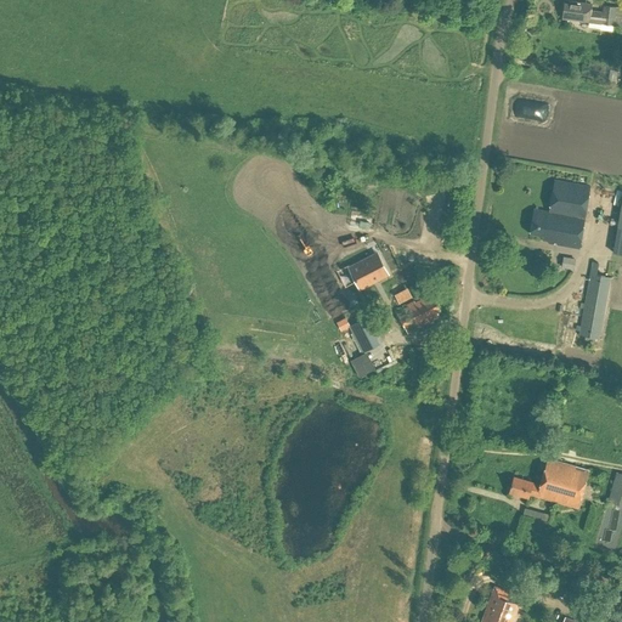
[(588,23),(591,5),(567,3),(566,5),(564,4),(561,20),(588,23)]
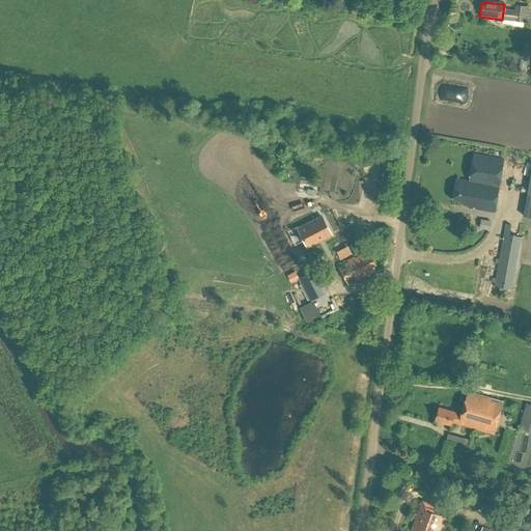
[(530,7),(514,5),(512,21),(530,24),(530,20),(530,7)]
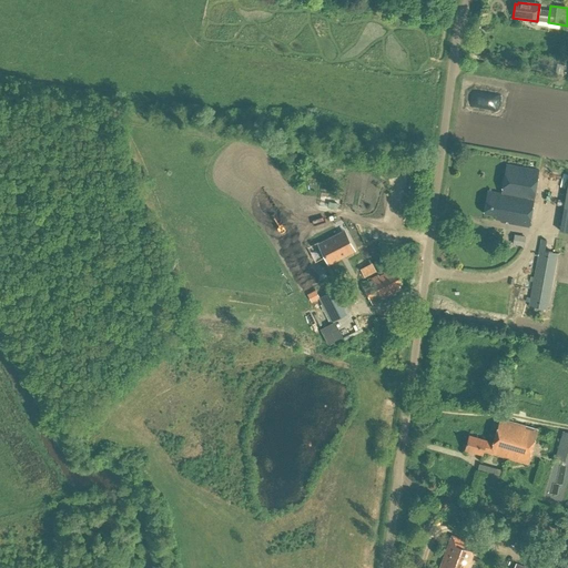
[(499,221),(499,222),(527,227),(537,171),(505,165),(500,193),(487,191),(484,214),(494,216),(494,220),(499,221)]
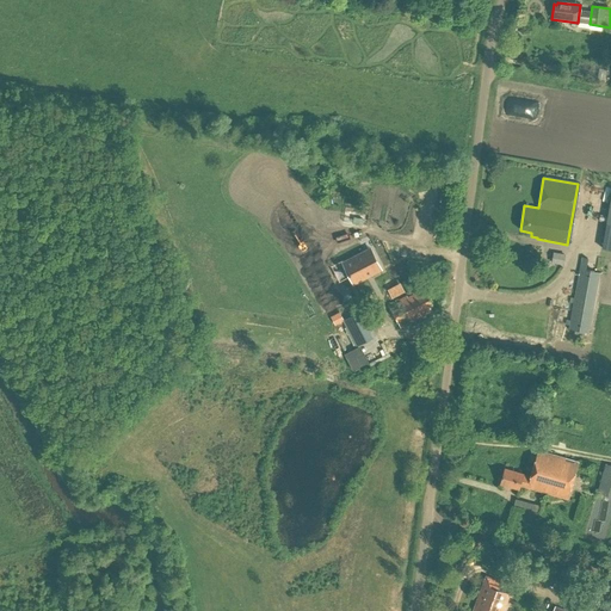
[(371,248),(343,264),(353,283),(381,269),(371,248)]
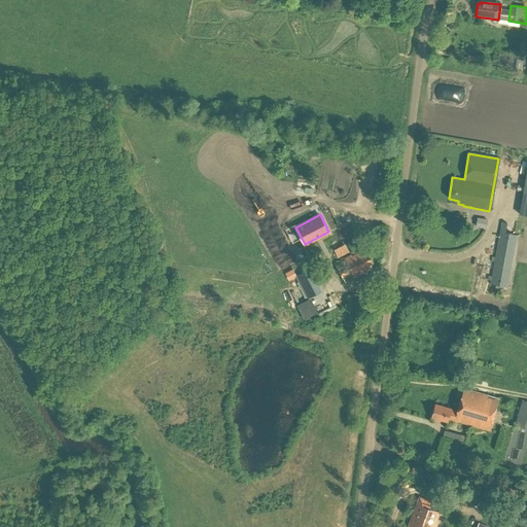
[(475,217),(473,226),(486,227),(487,218),(475,217)]
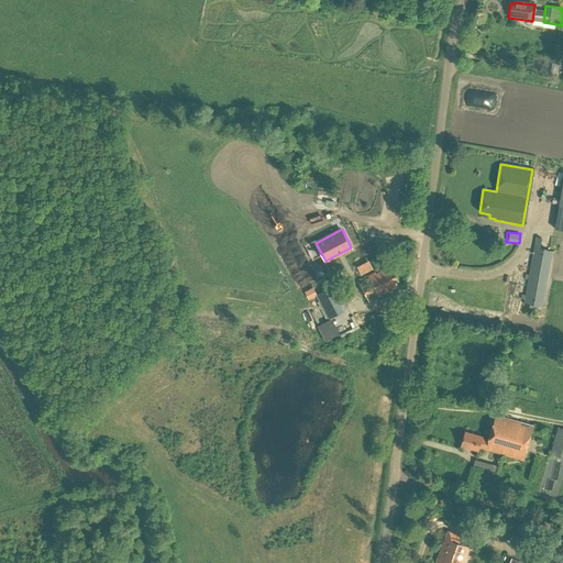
[(542,307),(549,251),(544,250),(545,245),(533,244),(533,249),(530,249),(522,305),(528,305),(528,308),(537,309),(538,306),(542,307)]
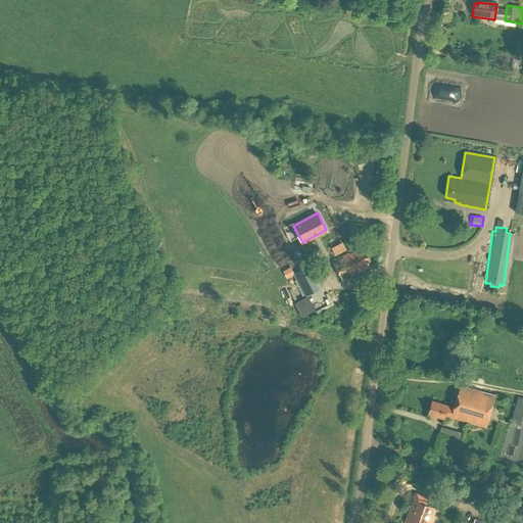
[(334,254),(345,249),(341,241),(330,246),(334,254)]
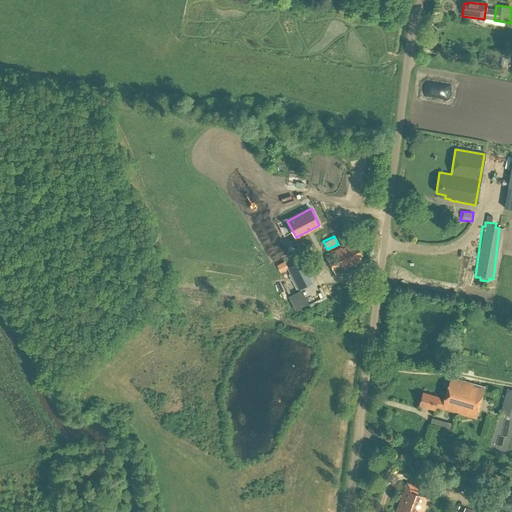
[(335,273),(362,262),(354,243),(341,249),(340,246),(325,252),(335,273)]
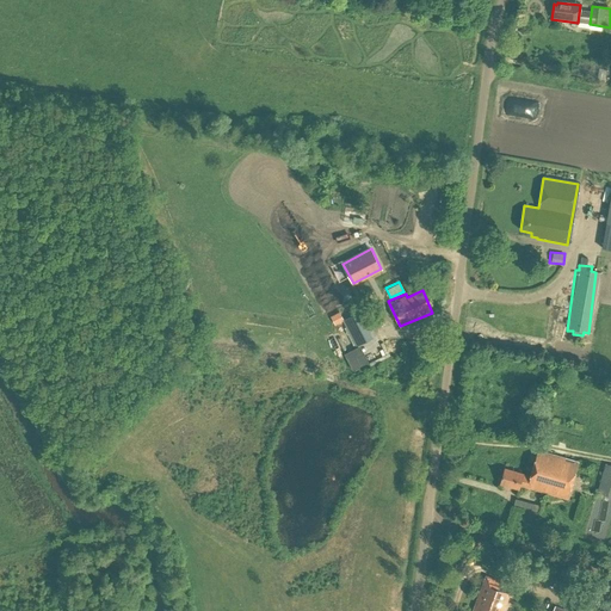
[(357,345),(372,337),(359,310),(355,313),(353,309),(357,307),(355,302),(339,310),(344,320),(339,322),(349,341),(353,339),(357,345)]
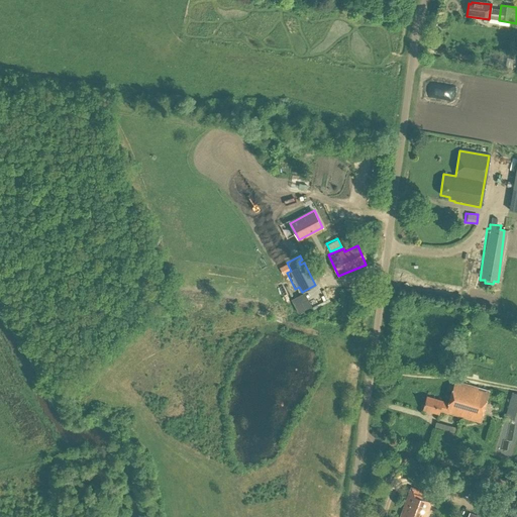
[(290,298),(296,312),(310,306),(304,292),(290,298)]
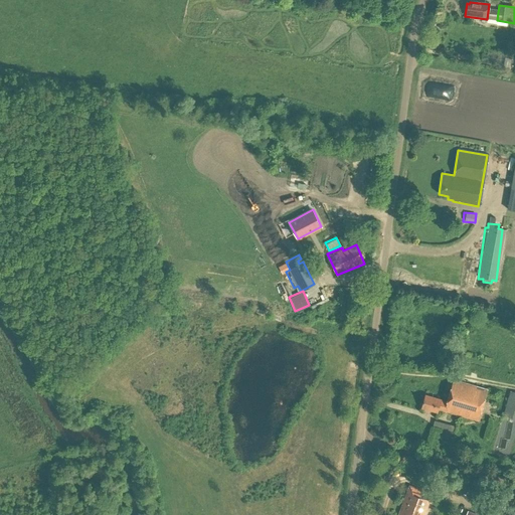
[(423,394),(419,407),(438,412),(438,409),(478,420),(486,390),(452,380),(446,402),(440,400),(440,398),(423,394)]
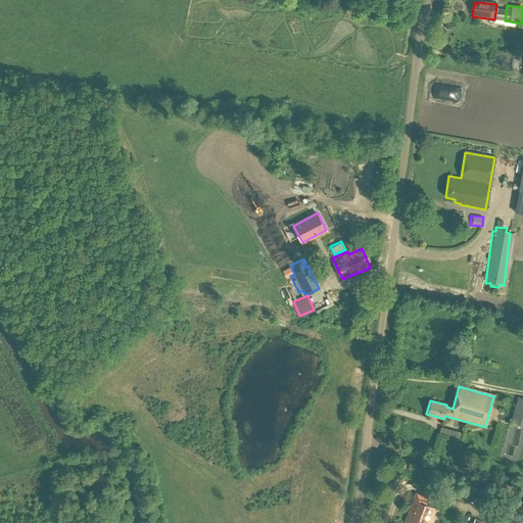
[(522,398),(518,397),(511,422),(522,425),(522,398)]
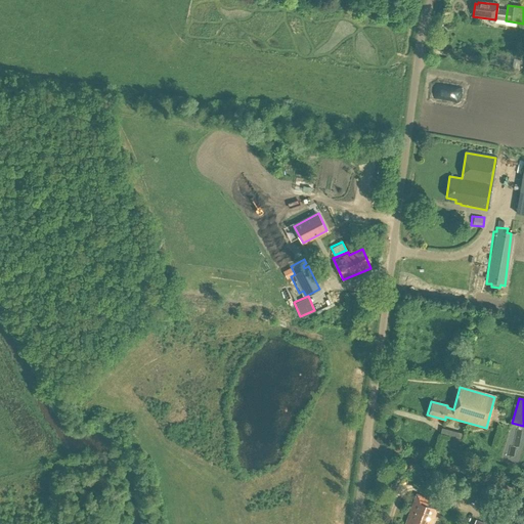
[(418,497),(406,523),(432,523),(438,512),(428,508),(430,503),(418,497)]
